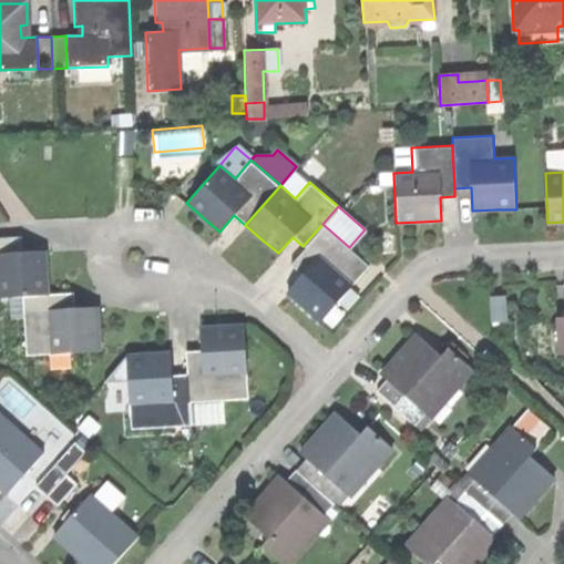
[(349,247),(322,224),(303,246),(288,263),(301,274),(286,291),(303,306),(319,321),(321,319),(334,305),(369,265),(349,247)]
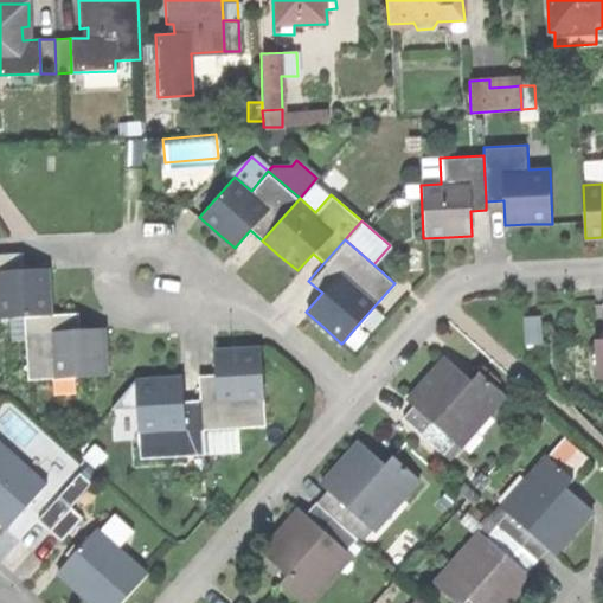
[(21,250),(0,251),(0,316),(24,315),(50,314),(49,287),(47,268),(23,269),(21,250)]
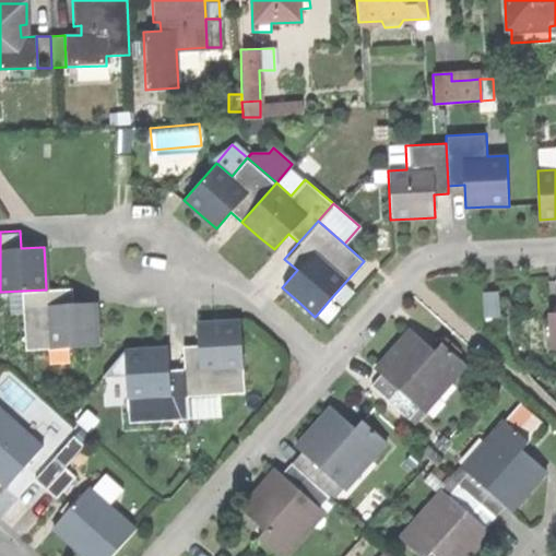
[(59,290),(46,290),(22,291),(25,347),(96,344),(95,302),(71,303),(71,290),(59,290)]
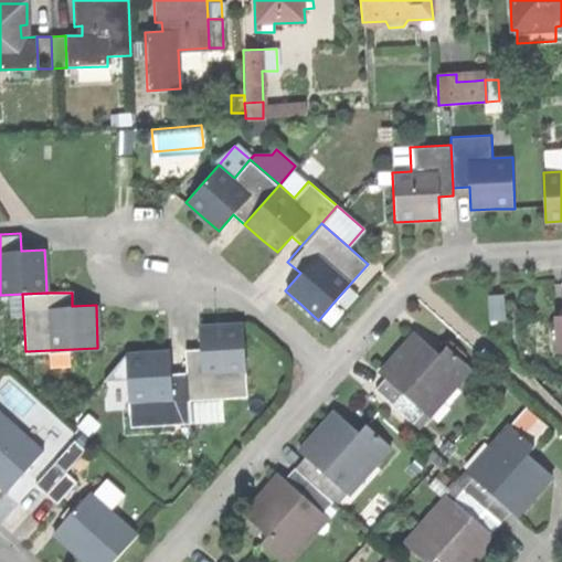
[(487,322),(505,321),(504,296),(487,296),(487,322)]
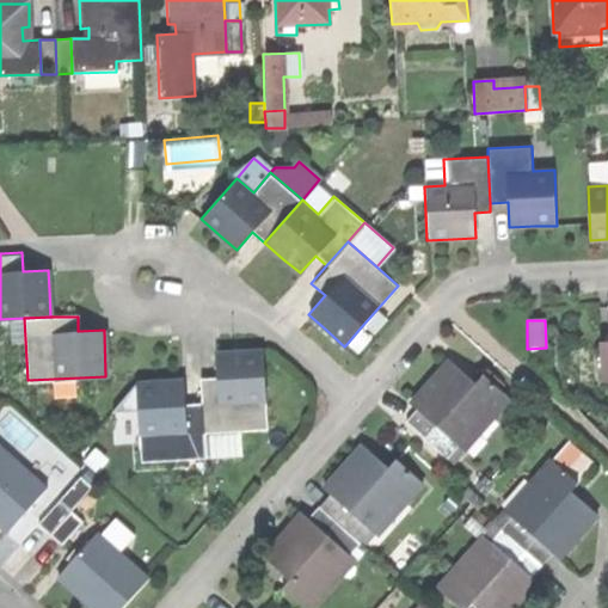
[(368,336),(360,329),(347,344),(355,350),(368,336)]
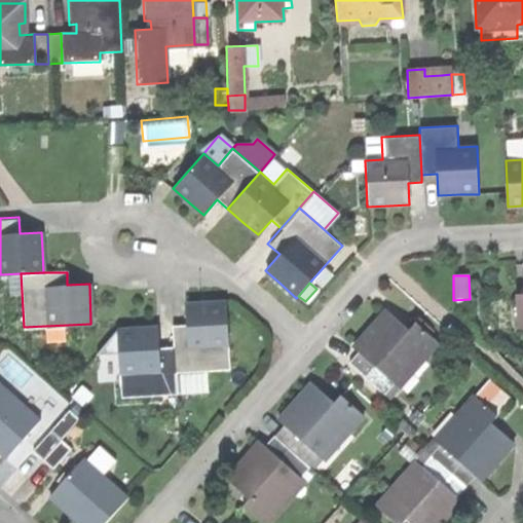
[(172,324),(173,346),(175,372),(229,369),(225,300),(200,301),(185,302),(186,323),(172,324)]
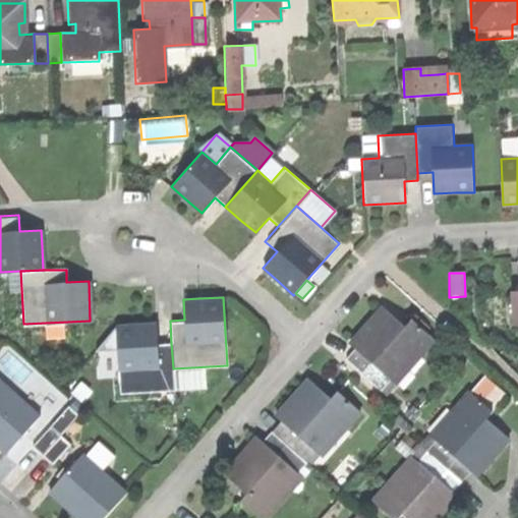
[(392,380),(396,384),(434,341),(410,321),(404,327),(381,307),(364,326),(349,343),(355,349),(392,380)]
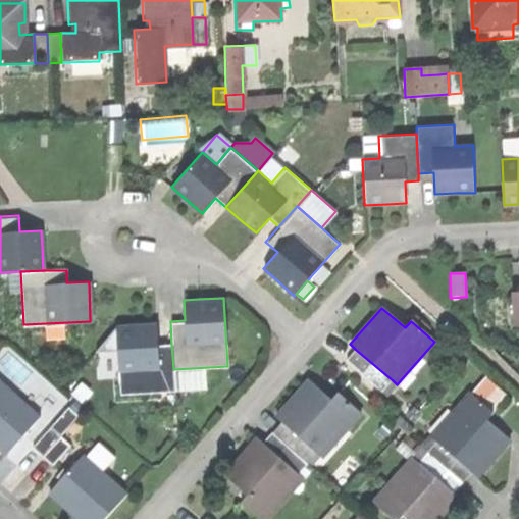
[(137,323),(115,325),(119,393),(174,390),(173,369),(171,344),(156,345),(155,322),(137,323)]
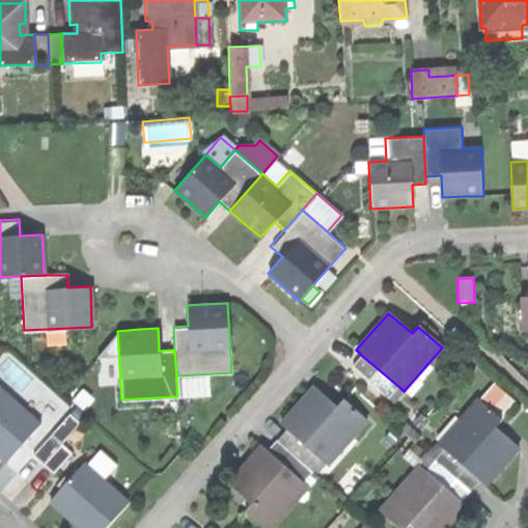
[(12,349),(0,359),(0,370),(11,384),(29,368),(12,349)]
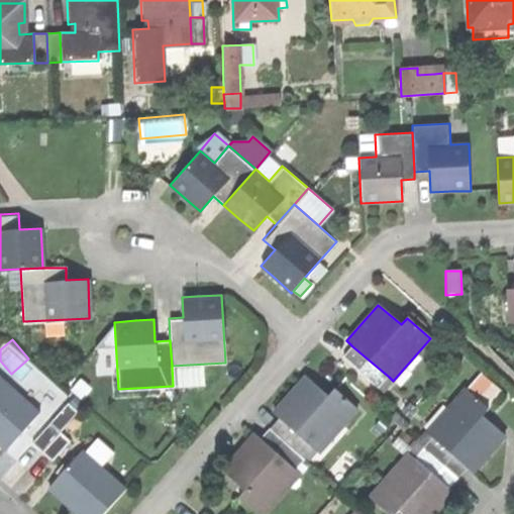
[(379,388),(389,377),(352,346),(343,356),(379,388)]
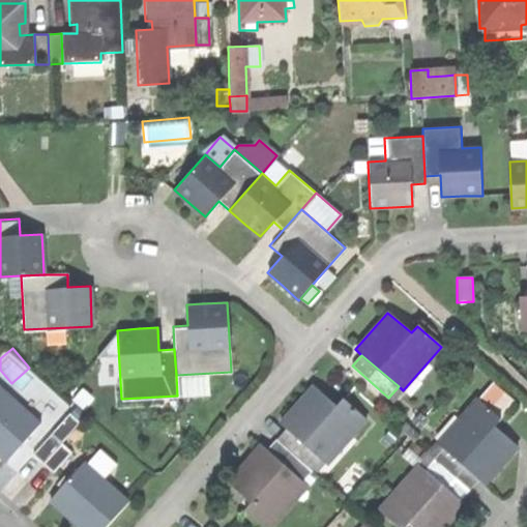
[(322,460),(326,464),(366,418),(342,398),(335,405),(313,384),(296,404),(280,422),(286,428),(322,460)]
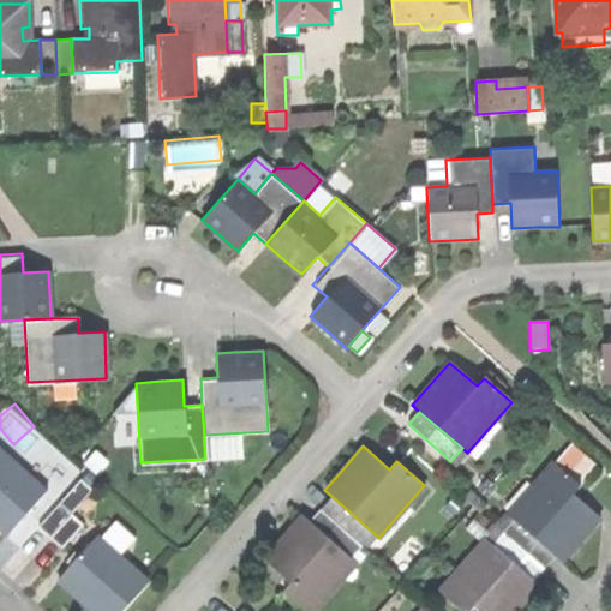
[(0,527),(7,533),(45,491),(0,451),(0,527)]
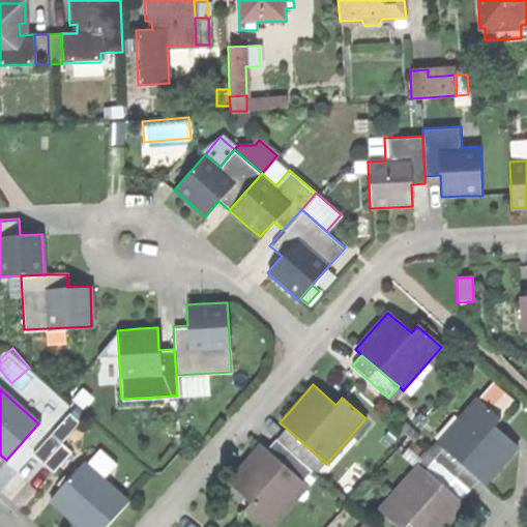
[(438,441),(442,445),(478,478),(485,484),(502,464),(519,445),(496,426),(502,418),(477,397),(438,441)]
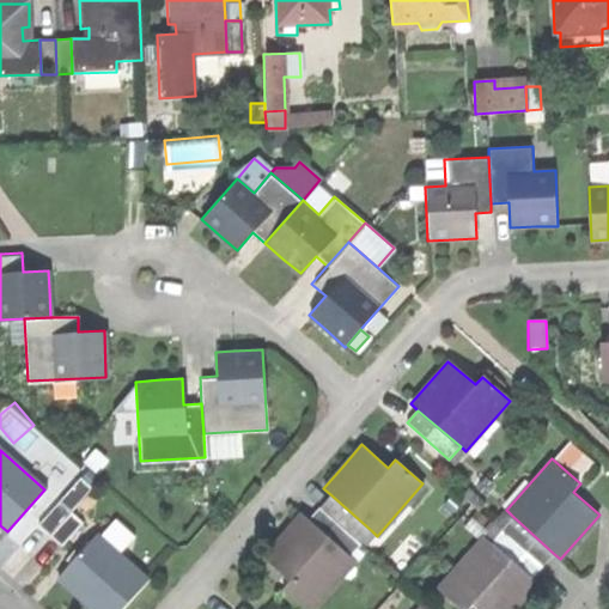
[(79,477),(58,501),(69,511),(90,487),(79,477)]
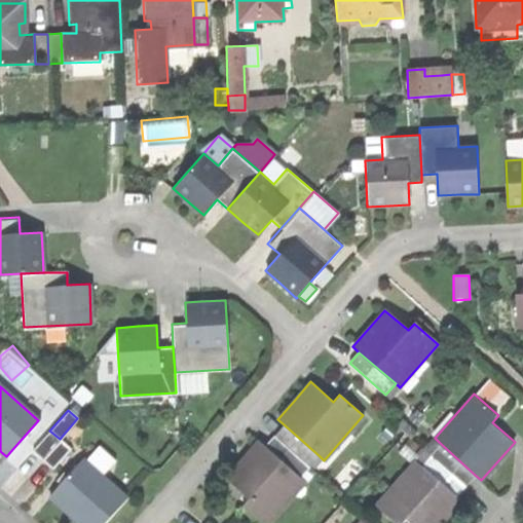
[(284,424),(273,436),(309,468),(320,456),(284,424)]
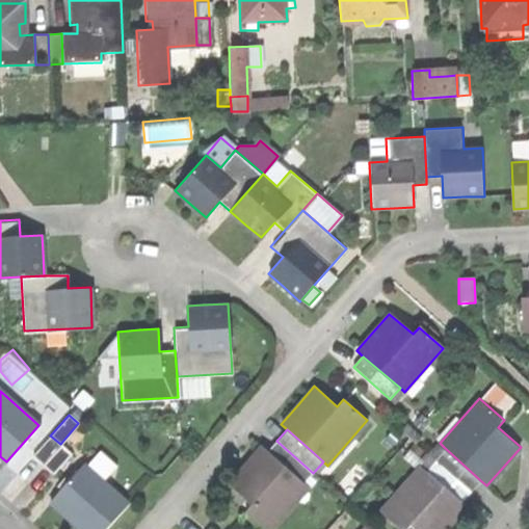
[(50,435),(33,455),(43,464),(60,444),(50,435)]
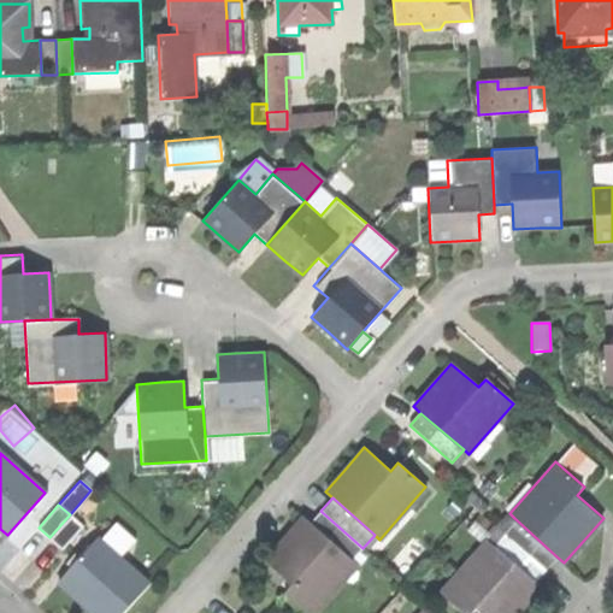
[(320,511),(310,523),(352,561),(363,548),(320,511)]
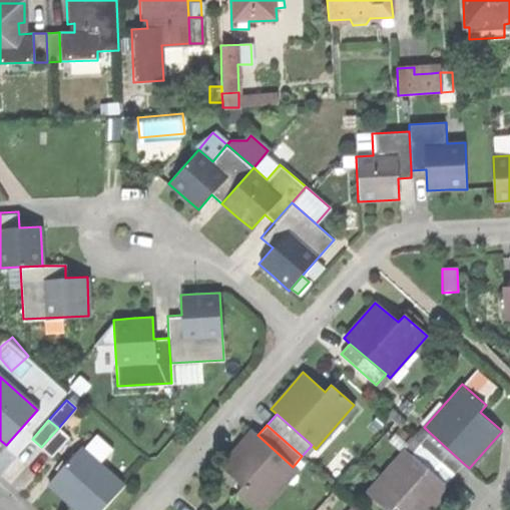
[(68,437),(58,428),(41,447),(51,456),(68,437)]
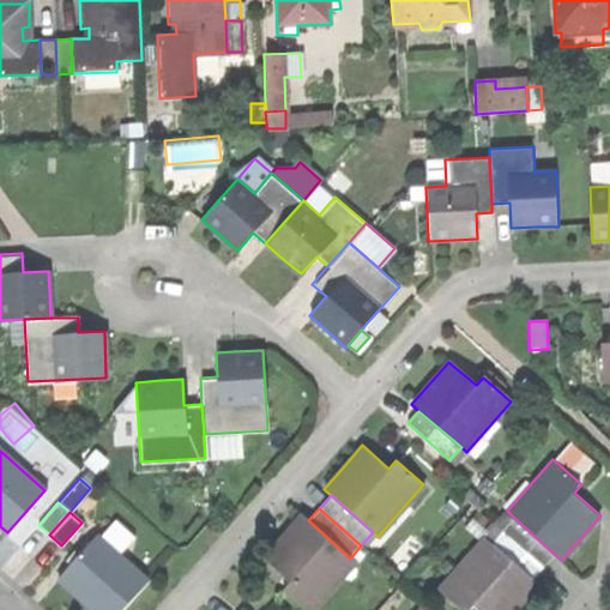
[(308,520),(301,514),(282,537),(261,560),(288,584),(281,592),(301,609),(314,609),(356,563),(350,559),(308,520)]
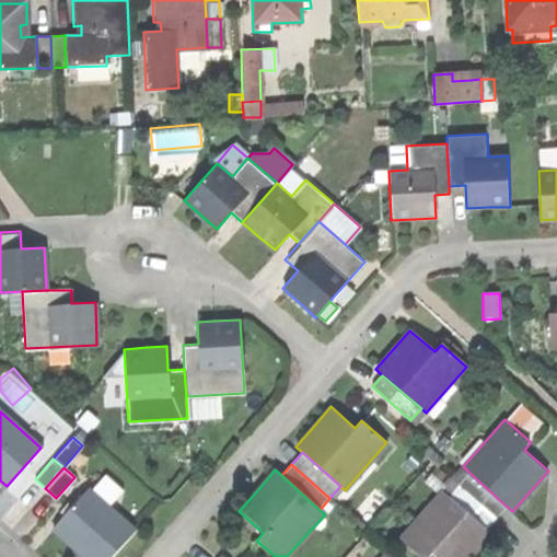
[(467,471),(457,482),(497,515),(506,506),(467,471)]
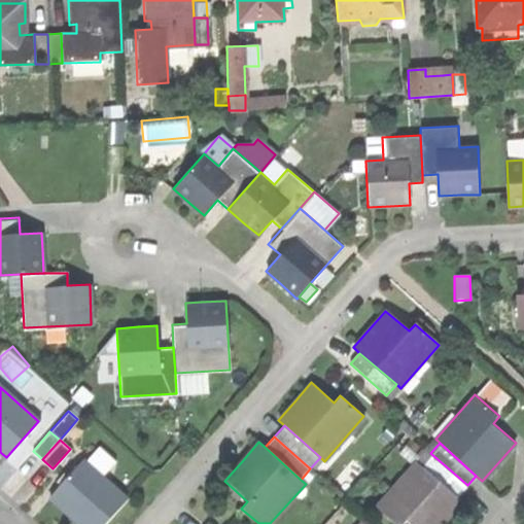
[(430,452),(420,464),(457,496),(467,485),(430,453),(430,452)]
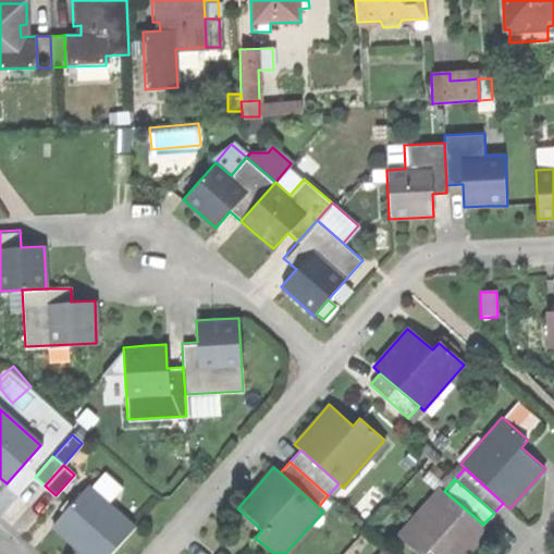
[(65,513),(52,527),(75,546),(84,553),(109,553),(133,526),(86,487),(73,503),(65,513)]
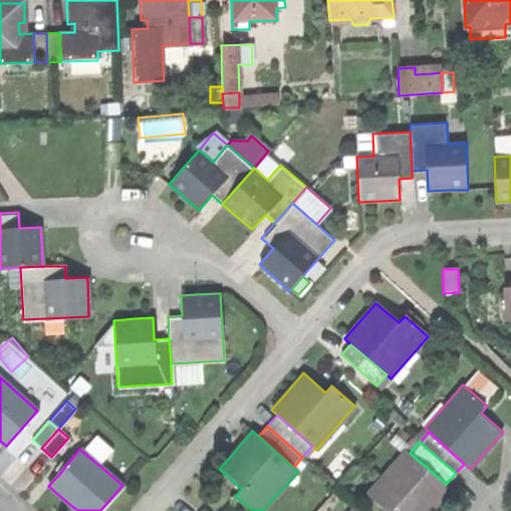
[(406,449),(366,493),(387,510),(391,510),(396,506),(401,510),(432,510),(451,489),(446,484),(410,453),(406,449)]
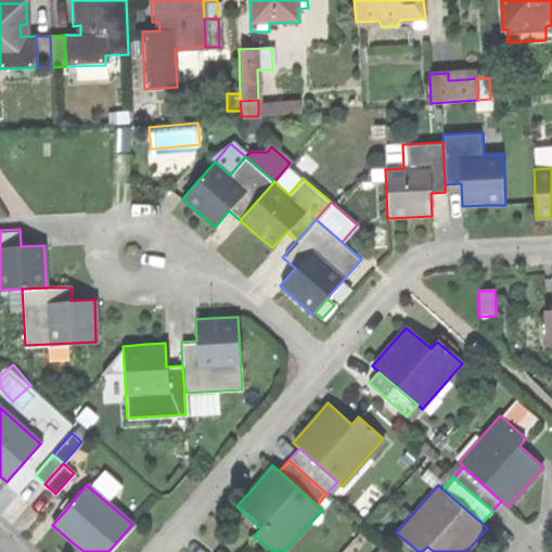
[(60,506),(65,511),(73,501),(68,497),(60,506)]
